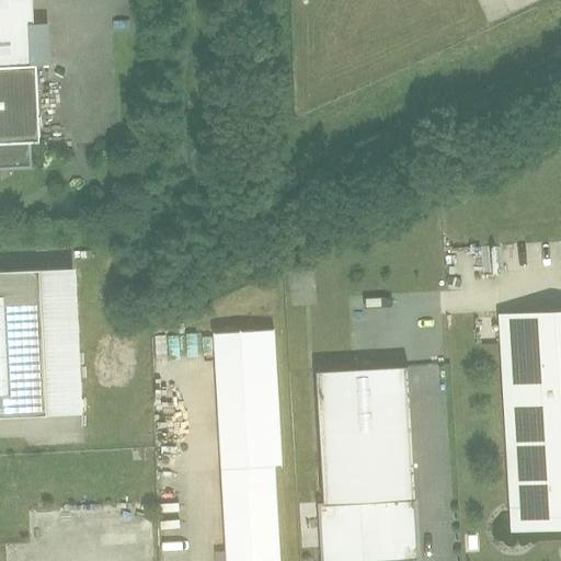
[(0,0),(0,170),(30,169),(29,142),(37,142),(34,67),(31,0),(0,0)]
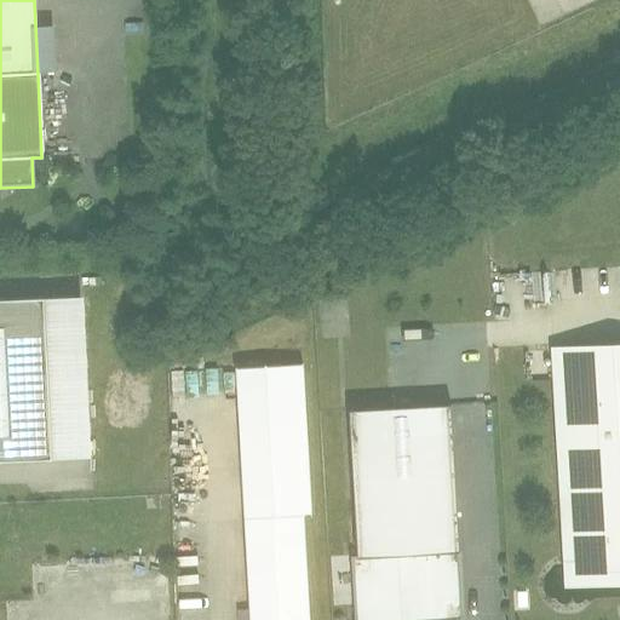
[(532,304),(608,300),(607,268),(530,271),(532,304)]
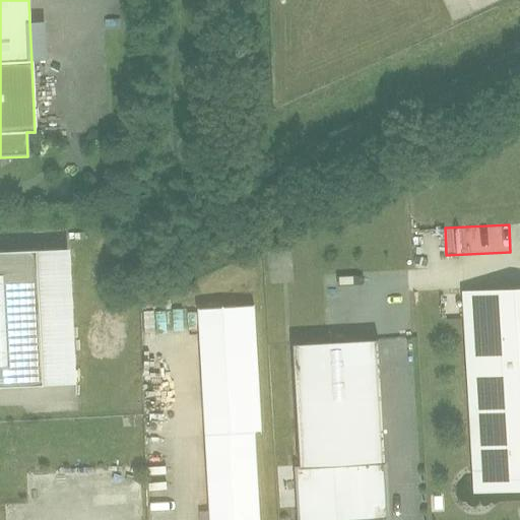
[(66,250),(38,251),(44,385),(72,384),(66,250)]
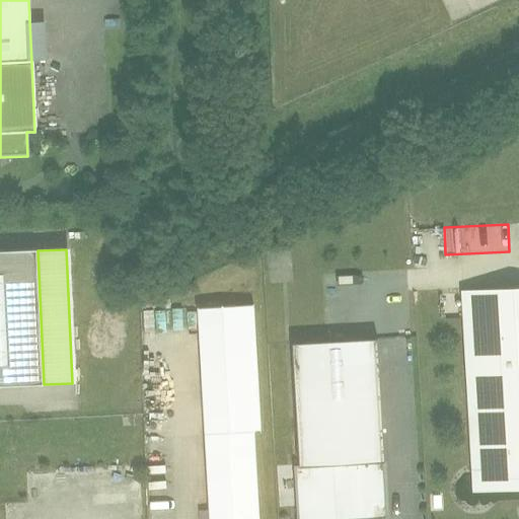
[(0,251),(0,386),(40,385),(33,250),(0,251)]
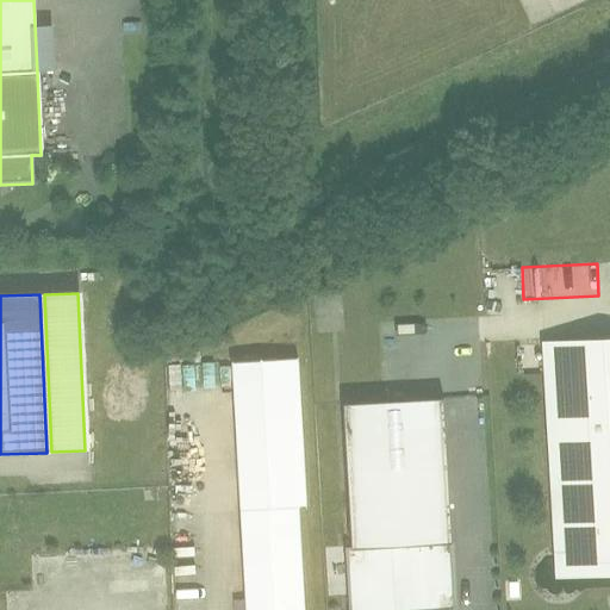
[(609,342),(541,346),(553,580),(609,577),(609,342)]
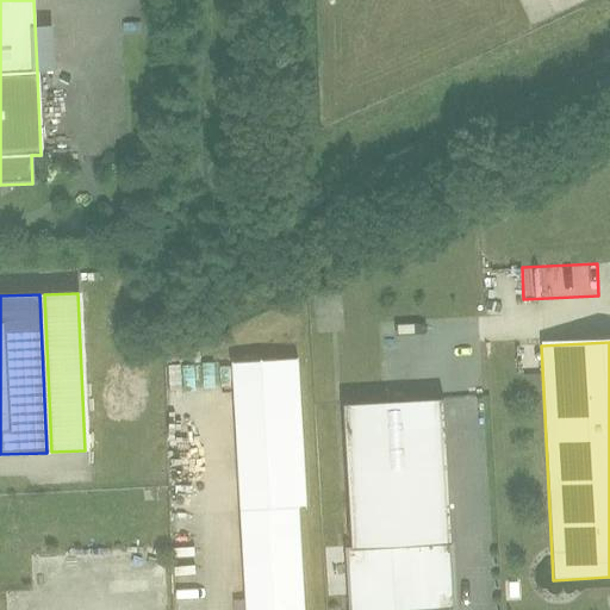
[(232,362),(240,510),(297,508),(306,506),(300,360),(232,362)]
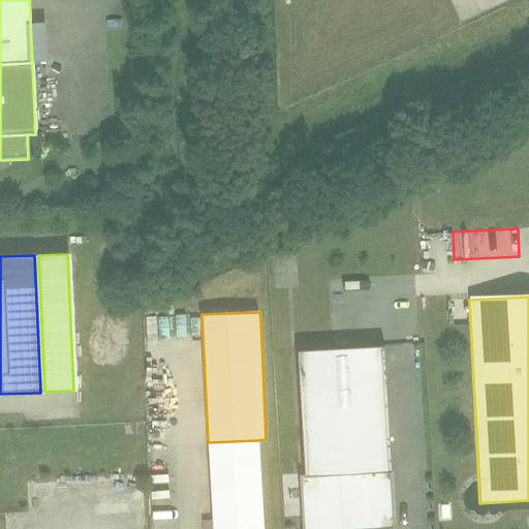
[(395,528),(387,355),(298,359),(305,528),(395,528)]
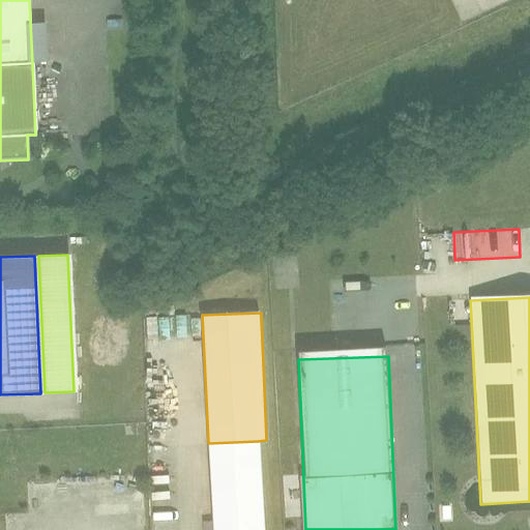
[(262,529),(258,441),(208,443),(211,529),(262,529)]
